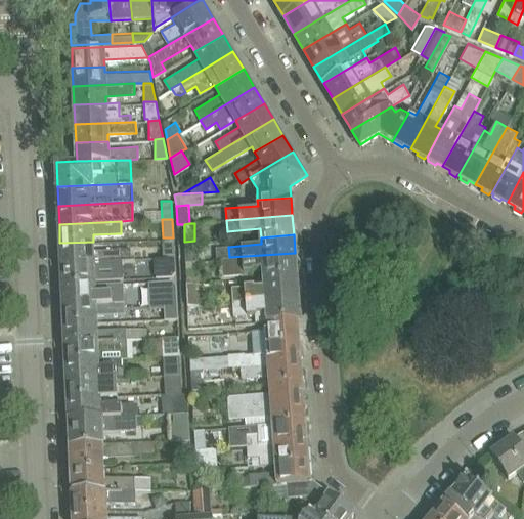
[(173,238),(163,238),(161,239),(162,254),(174,254),(173,238)]
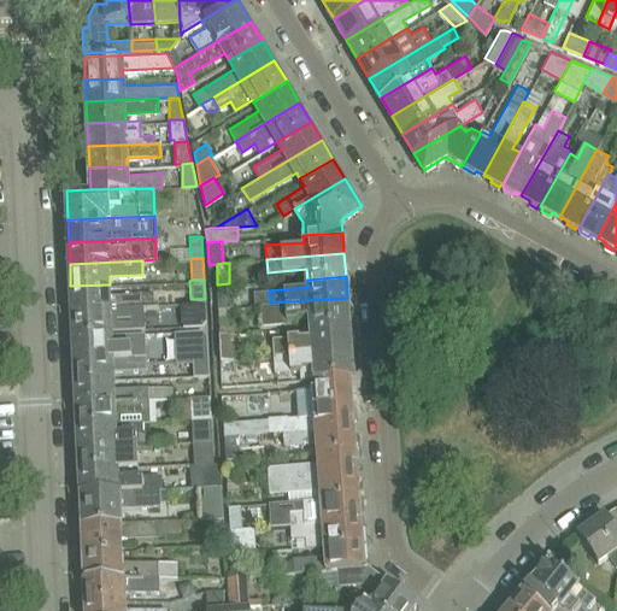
[(110,294),(110,285),(70,286),(71,309),(144,306),(154,305),(154,292),(144,293),(110,294)]
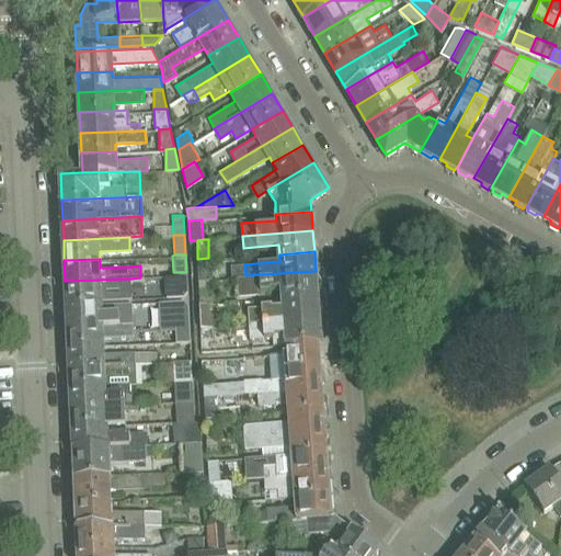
[(208,267),(198,268),(198,280),(206,279),(209,279),(212,279),(210,267),(208,267)]
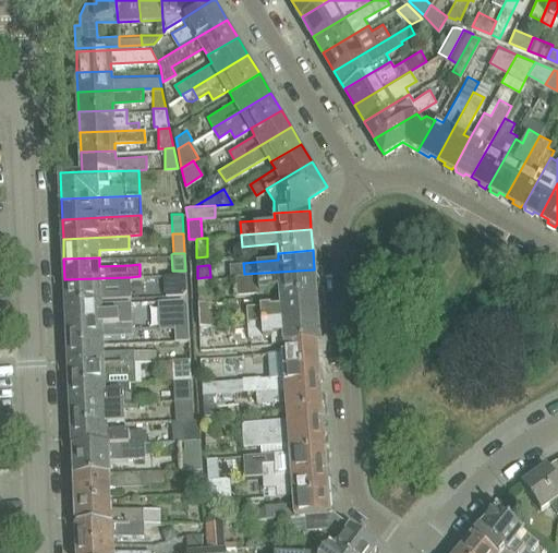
[(281,285),(281,293),(316,291),(315,285),(314,269),(244,274),(235,275),(238,293),(261,291),(261,288),(269,288),(269,286),(281,285)]
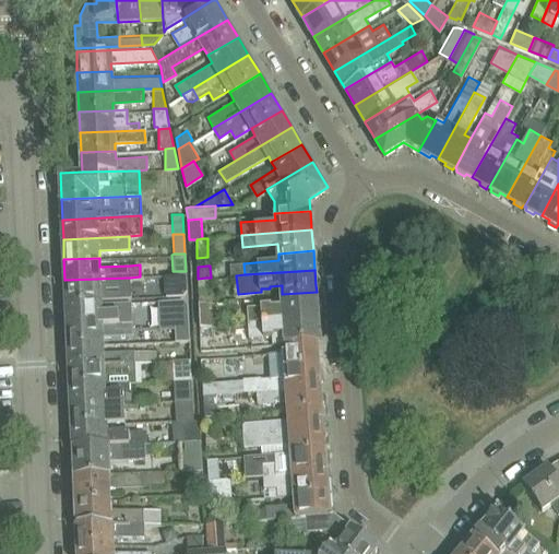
[(186,291),(186,274),(163,275),(164,295),(183,294),(186,291)]
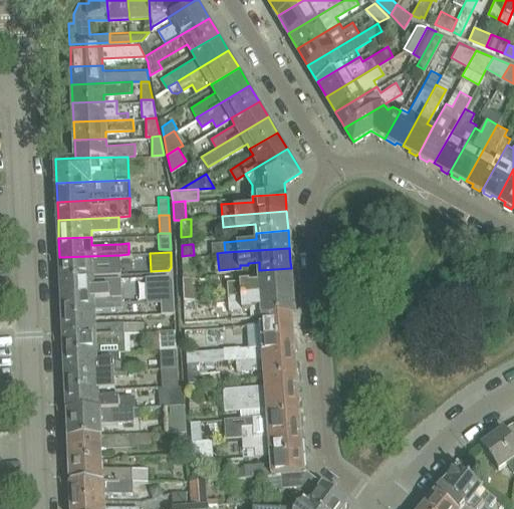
[(119,255),(59,257),(60,275),(76,274),(77,278),(93,277),(92,274),(120,272),(119,255)]
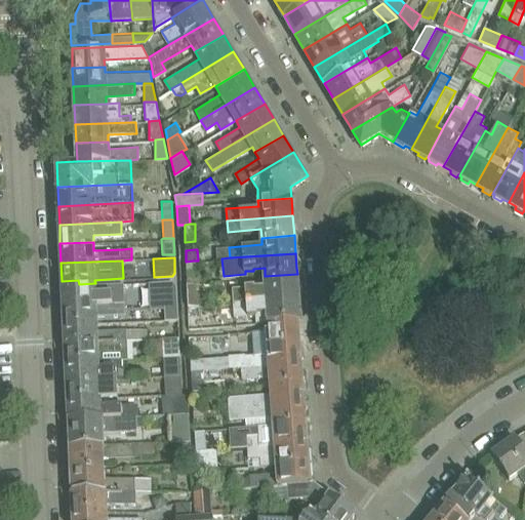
[(233,286),(234,301),(298,296),(298,289),(297,275),(297,274),(265,276),(266,285),(254,286),(254,284),(233,286)]
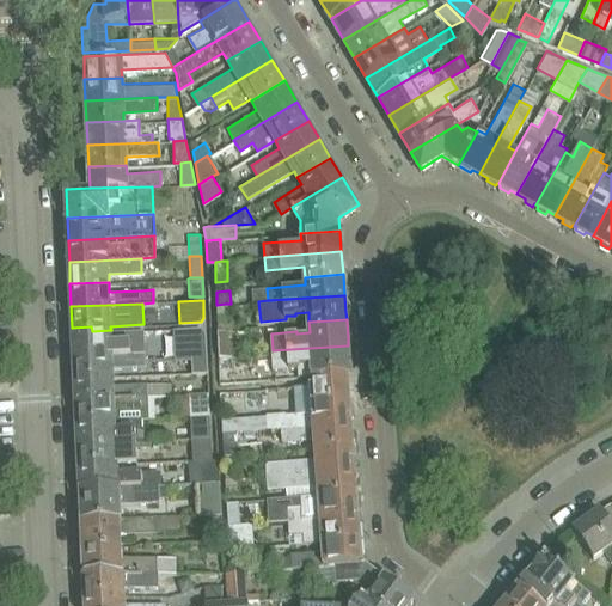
[(201,325),(189,325),(190,349),(206,348),(204,329),(201,325)]
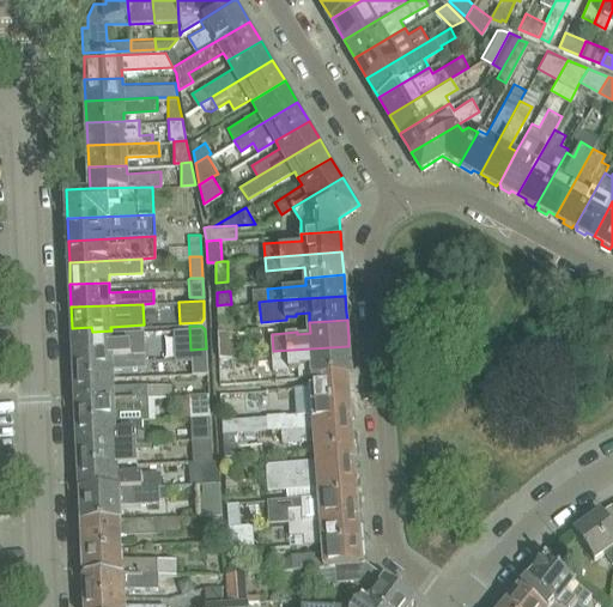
[(91,327),(72,328),(72,333),(73,356),(145,352),(144,329),(111,331),(92,332),(91,327)]
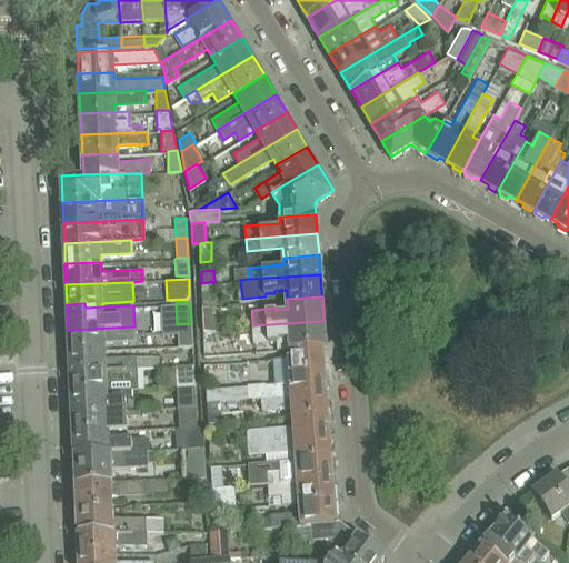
[(203,330),(213,329),(218,329),(217,317),(213,317),(212,304),(202,305),(203,330)]
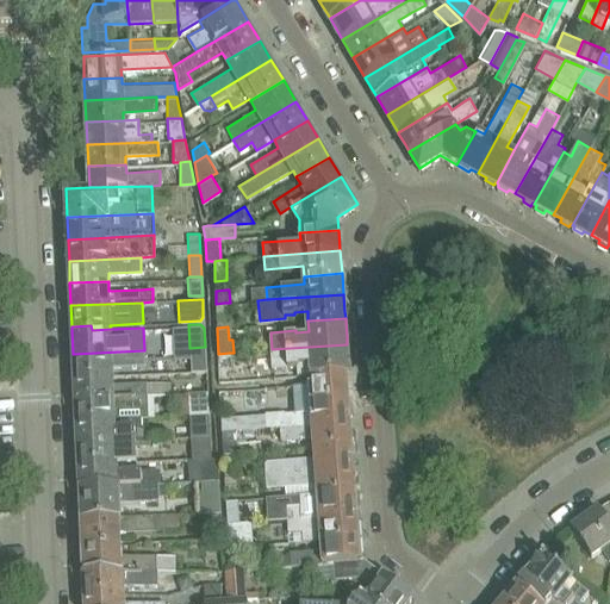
[(311,373),(346,369),(349,369),(347,344),(272,349),(273,366),(298,363),(298,361),(310,360),(311,373)]
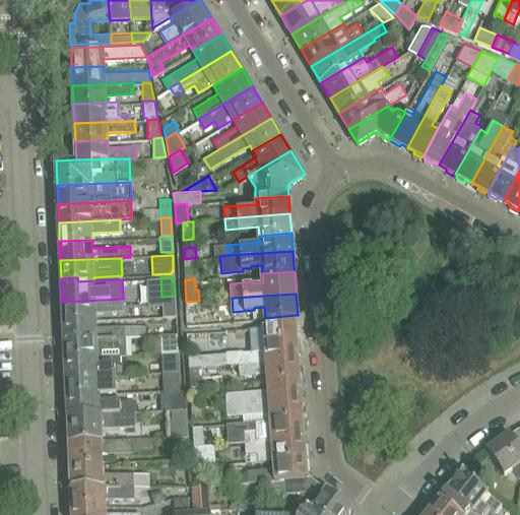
[(176,315),(175,296),(161,297),(163,316),(176,315)]
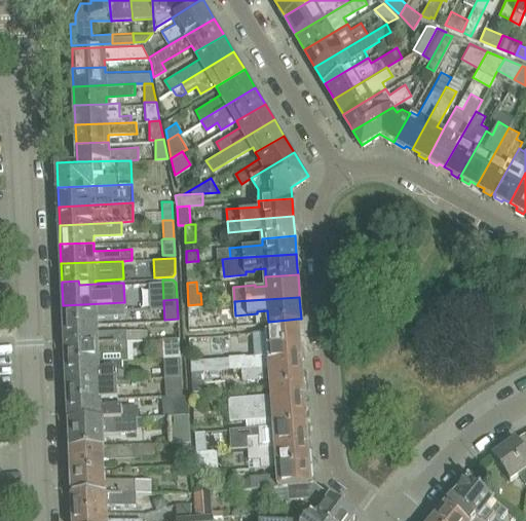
[(124,302),(63,305),(64,324),(97,323),(97,314),(125,312),(124,302)]
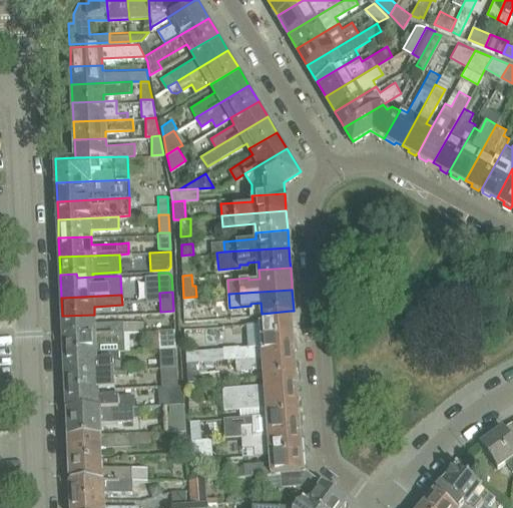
[(192,297),(183,298),(183,306),(192,306),(192,297)]
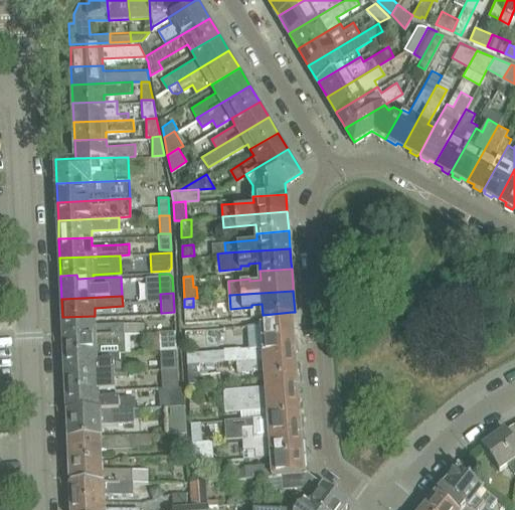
[(248,346),(225,348),(226,360),(236,359),(295,354),(295,349),(298,349),(297,334),(294,334),(293,321),(292,312),(263,315),(264,323),(246,324),(248,346)]
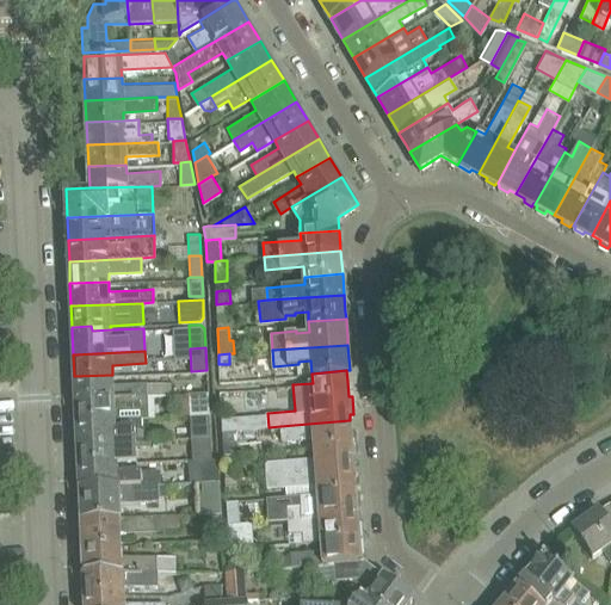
[(113,382),(112,375),(74,376),(75,397),(147,394),(172,393),(172,380),(113,382)]
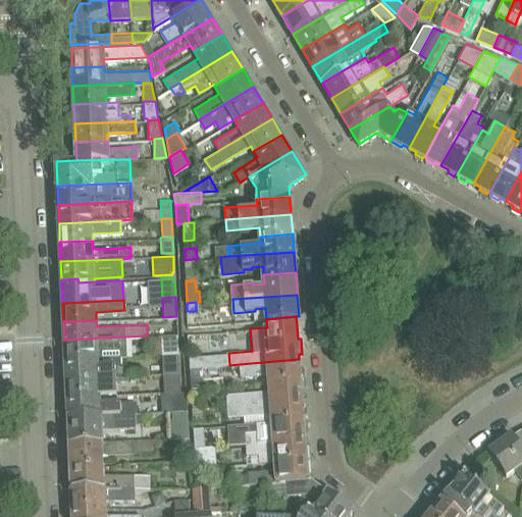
[(178,334),(161,335),(162,354),(167,354),(179,353),(178,334)]
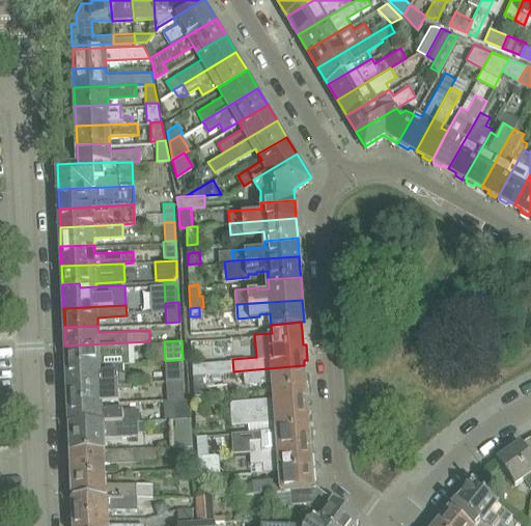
[(128,342),(65,345),(66,364),(122,362),(129,362),(128,342)]
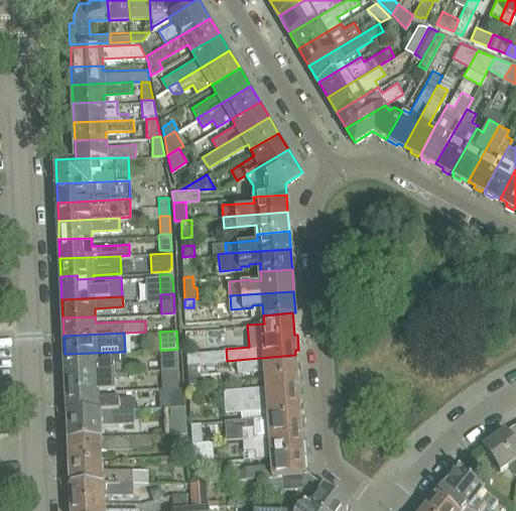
[(165,350),(166,368),(178,368),(177,349),(165,350)]
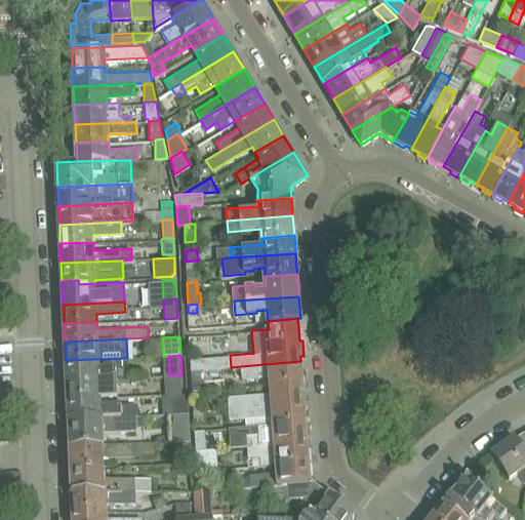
[(230,355),(202,357),(203,369),(204,369),(231,367),(230,355)]
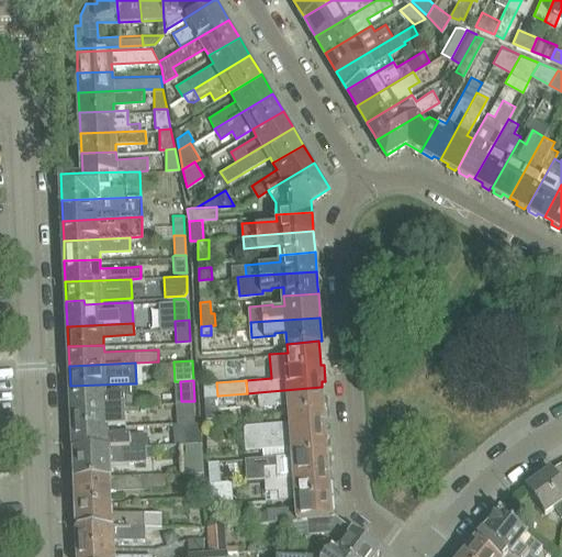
[(216,382),(204,382),(204,396),(217,396),(216,382)]
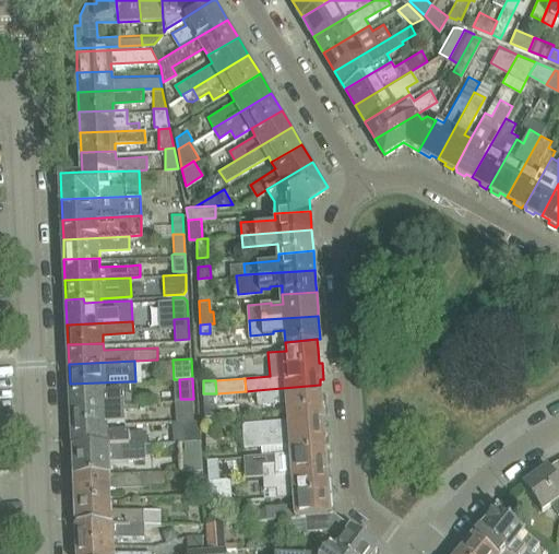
[(129,390),(129,381),(70,384),(71,404),(135,401),(135,389),(129,390)]
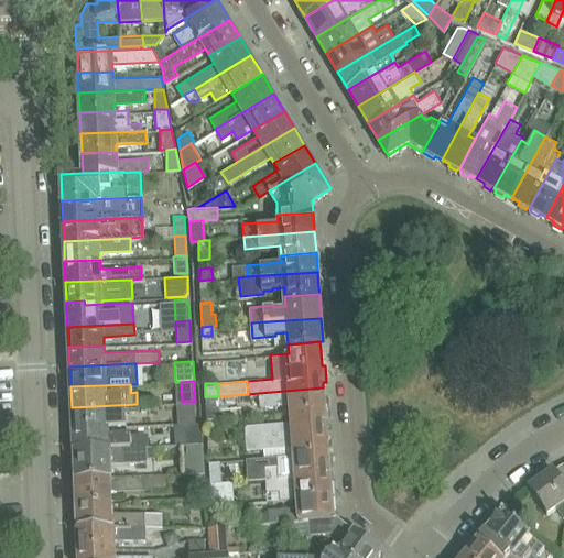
[(323,387),(259,393),(260,406),(289,403),(290,413),(325,409),(325,407),(327,407),(327,394),(324,395),(323,387)]
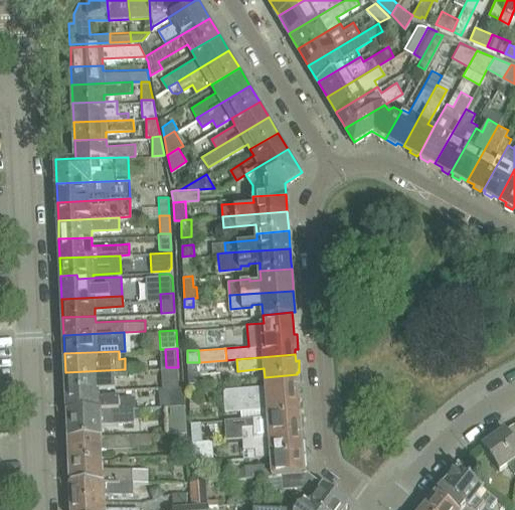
[(200,362),(187,362),(188,382),(195,382),(201,381),(200,372),(200,362)]
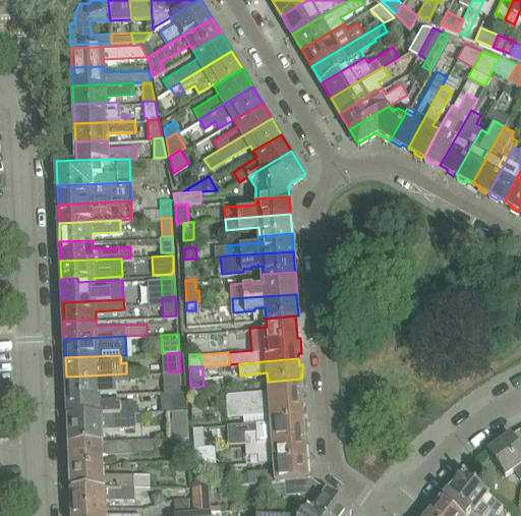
[(164,391),(173,391),(180,390),(180,371),(168,371),(163,373),(164,391)]
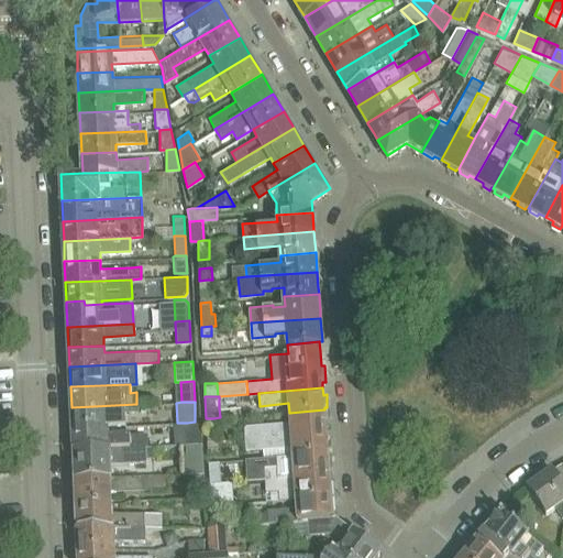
[(72,407),(73,428),(107,426),(127,425),(125,412),(138,411),(136,404),(72,407)]
